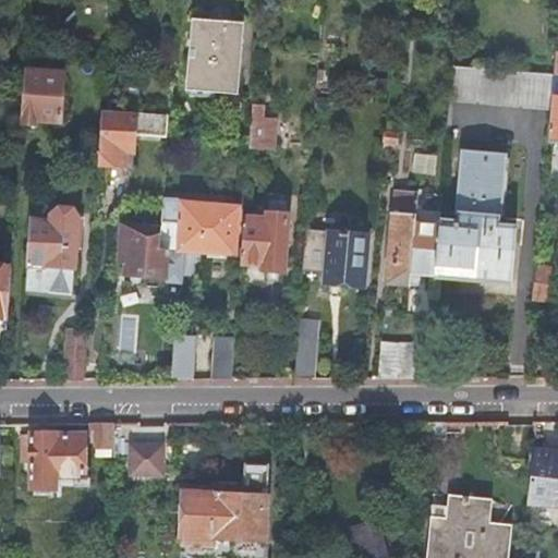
[(192,24),(187,87),(238,91),(242,27),(192,24)]
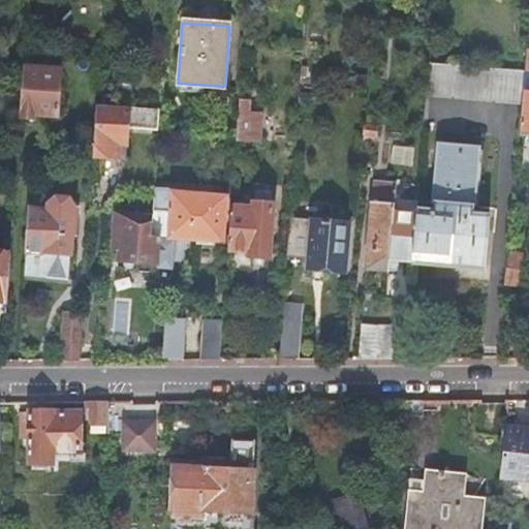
[(22,67),(20,111),(57,114),(60,70),(36,68),(37,64),(28,63),(28,67),(22,67)]
